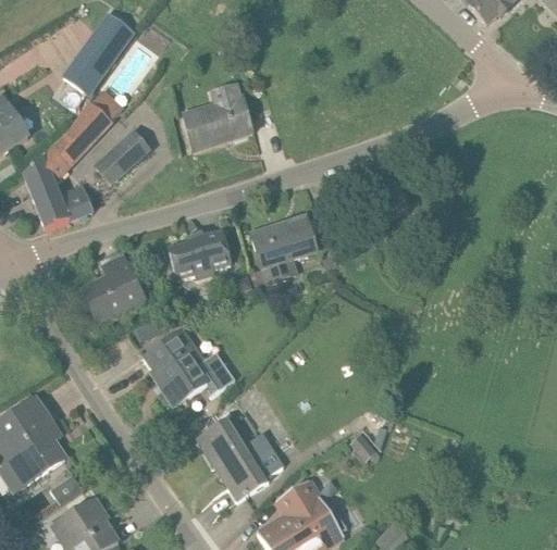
[(470,0),(468,2),(486,22),(497,12),(499,14),(510,4),(508,2),(510,0),(547,0),(556,10),(556,0),(470,0)]
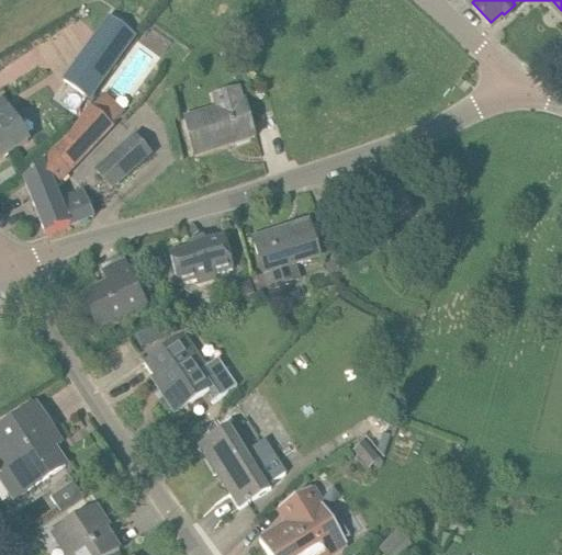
[(60,90),(82,104),(116,53),(96,38),(60,90)]
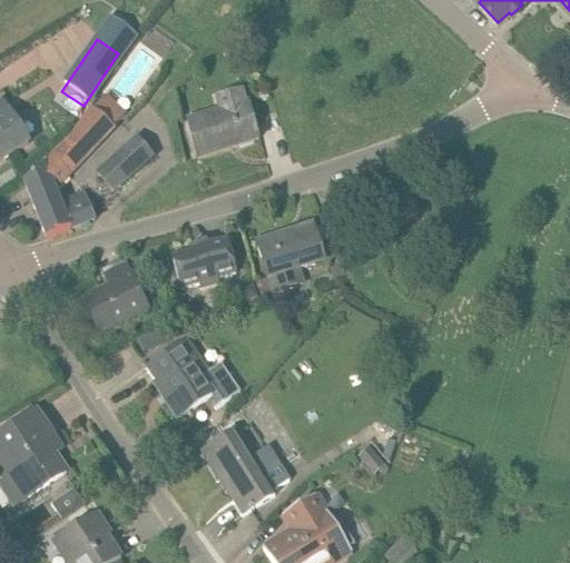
[(246,98),(243,85),(214,91),(217,106),(186,115),(197,151),(229,141),(229,140),(238,138),(238,139),(258,134),(248,97),(246,98)]
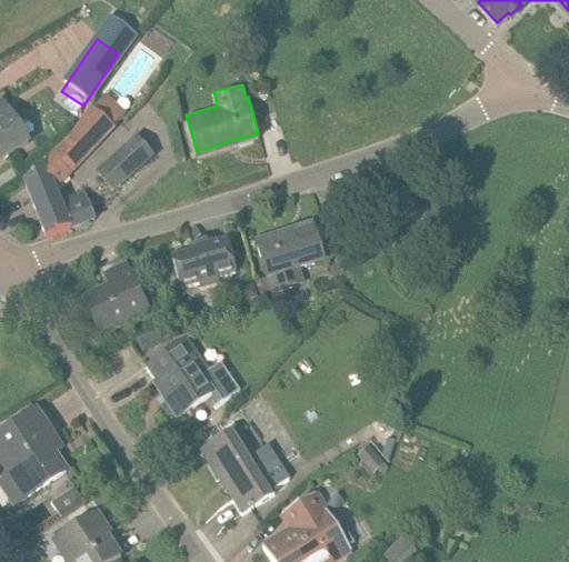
[(103,91),(23,176),(46,233),(95,214),(88,199),(79,201),(73,189),(61,193),(57,183),(116,122),(113,120),(123,109),(103,91)]
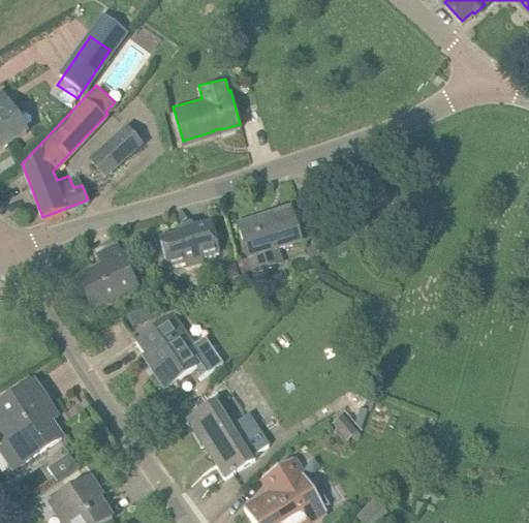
[(0,145),(24,129),(5,101),(5,100),(5,99),(0,91),(0,145)]
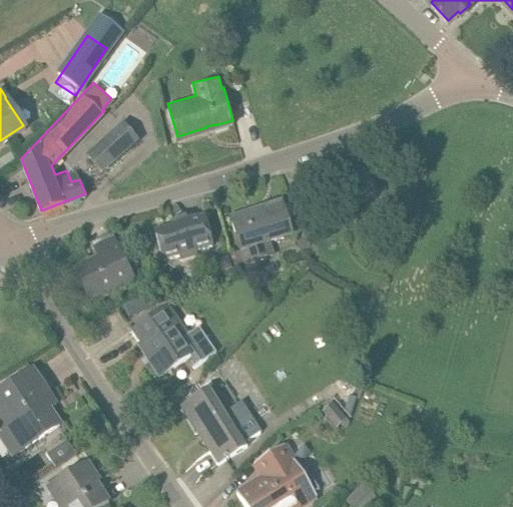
[(124,119),(87,152),(104,172),(142,138),(124,119)]
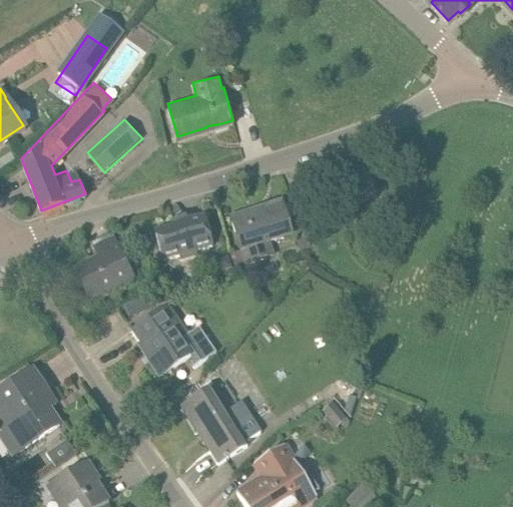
[(273,251),(269,239),(290,233),(282,197),(257,204),(257,207),(231,214),(239,245),(239,247),(240,247),(243,260),(273,251)]
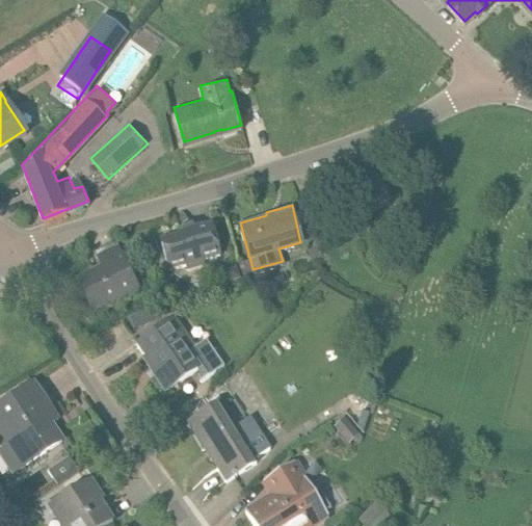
[(219,253),(212,220),(192,226),(193,228),(180,232),(179,230),(160,235),(168,265),(185,261),(187,266),(204,262),(203,257),(219,253)]
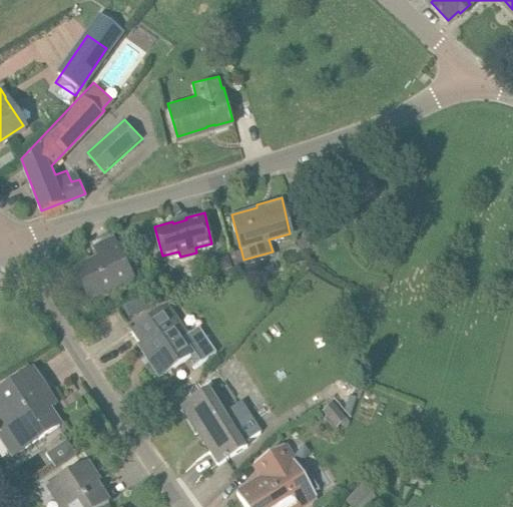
[(90,296),(133,274),(109,228),(90,238),(98,252),(74,265),(90,296)]
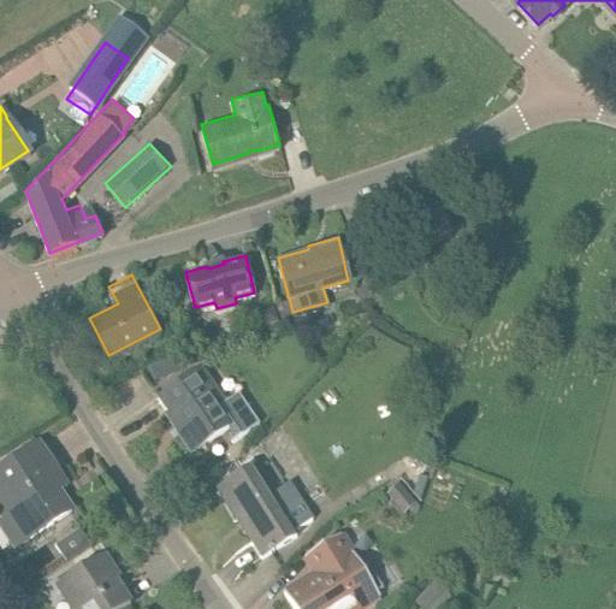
[(288,297),(288,295),(276,299),(280,314),(292,312),(289,297),(288,297)]
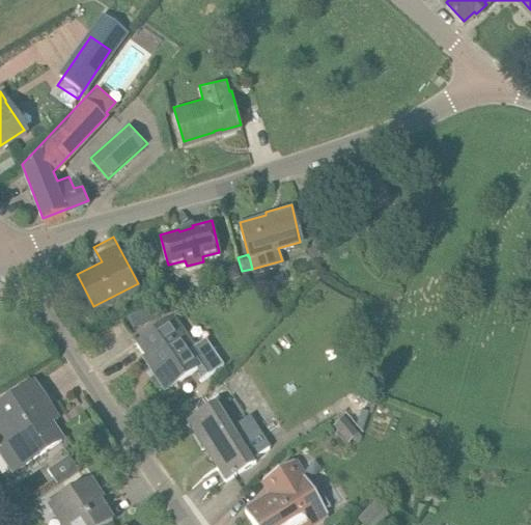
[(239,272),(235,260),(226,263),(224,266),(227,276),(239,272)]
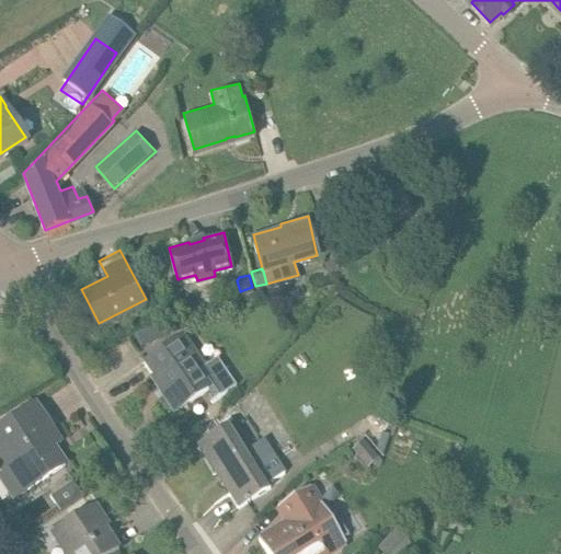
[(161,319),(138,330),(144,342),(167,331),(161,319)]
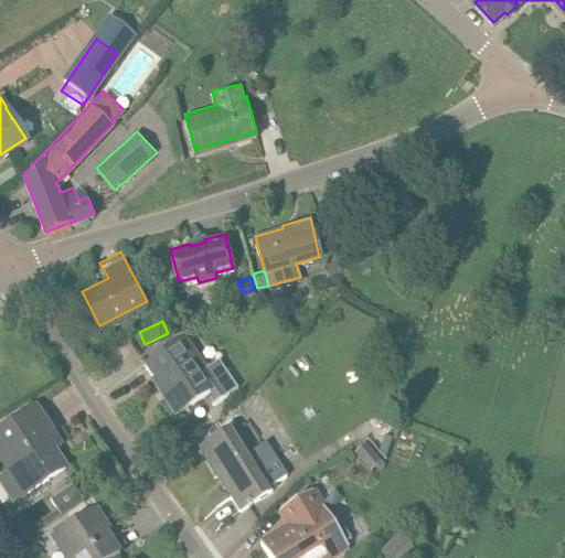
[(174,409),(174,410),(210,387),(216,397),(212,399),(213,400),(237,384),(220,357),(221,356),(220,355),(206,364),(184,333),(145,360),(146,362),(146,361),(157,377),(158,376),(167,390),(163,393),(174,409)]
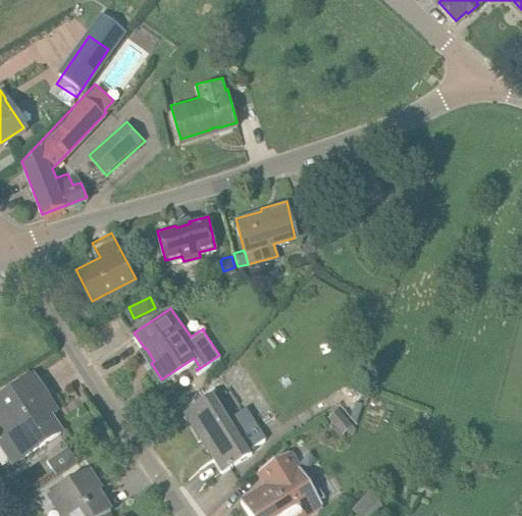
[(45,391),(43,389),(33,372),(0,394),(0,439),(14,459),(60,427),(38,395),(45,391)]
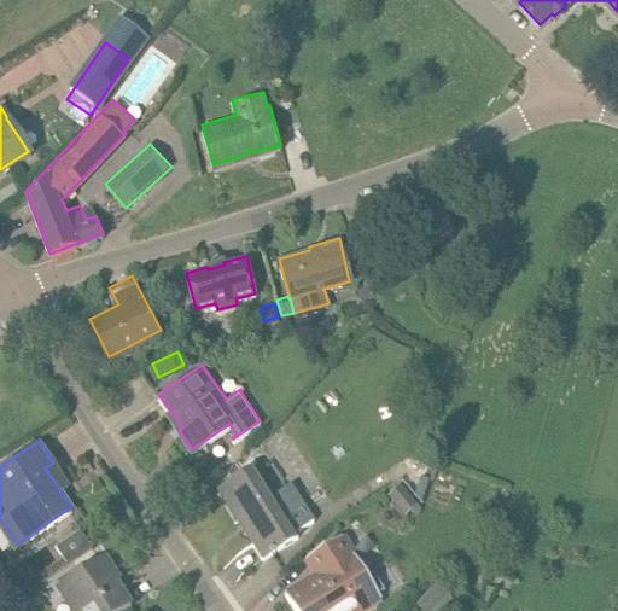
[(263,556),(299,530),(266,477),(270,473),(261,458),(223,483),(248,522),(244,524),(263,556)]
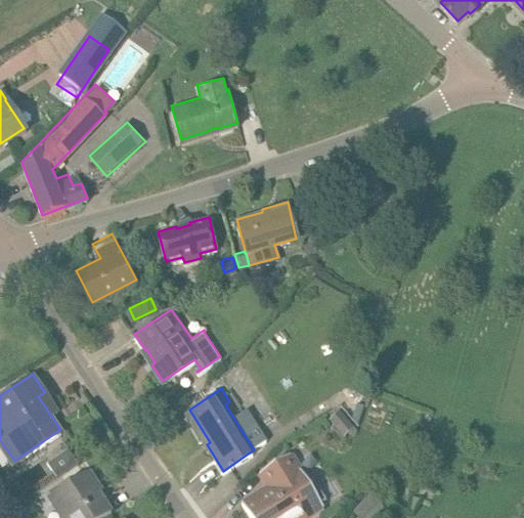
[(328,417),(343,433),(354,423),(339,406),(328,417)]
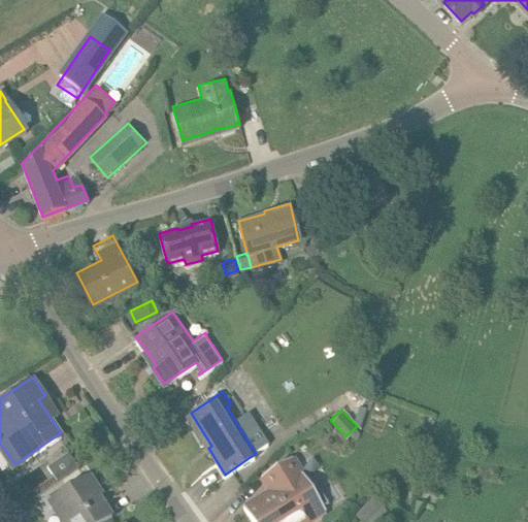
[(68,448),(46,462),(57,478),(78,463),(68,448)]
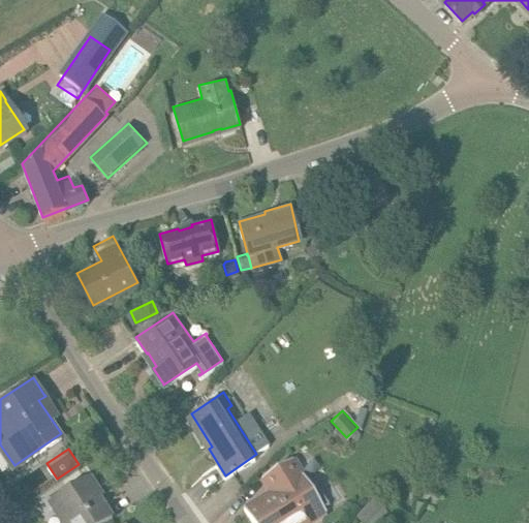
[(305,522),(327,510),(323,504),(329,501),(316,481),(311,485),(294,458),(266,475),(274,488),(244,505),(254,522),(305,522)]
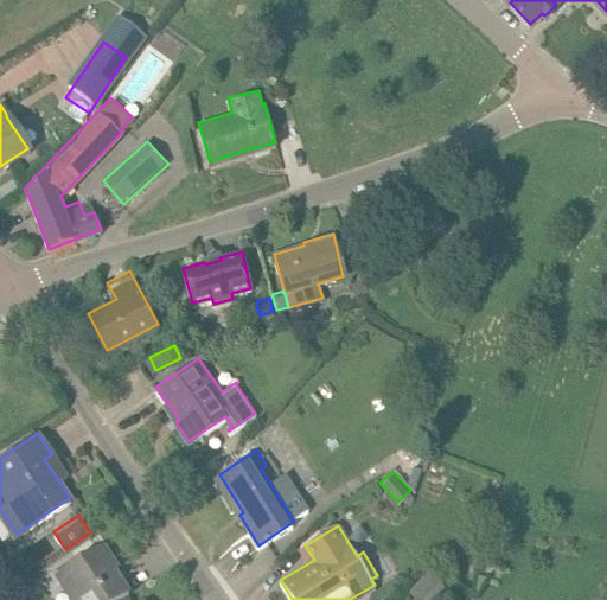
[(102,541),(82,554),(53,572),(71,599),(114,599),(128,592),(113,566),(116,565),(102,541)]
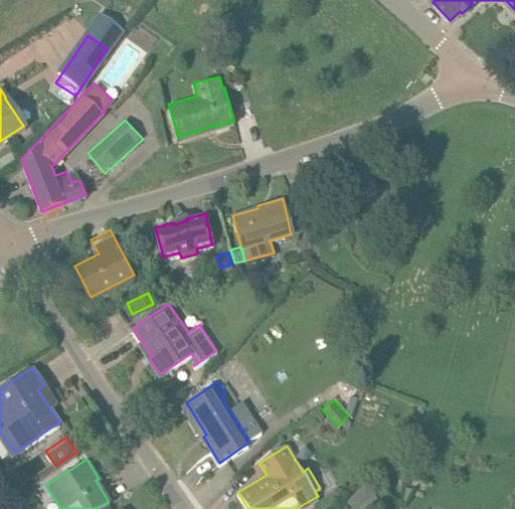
[(362,484),(347,499),(357,508),(360,508),(375,496),(362,484)]
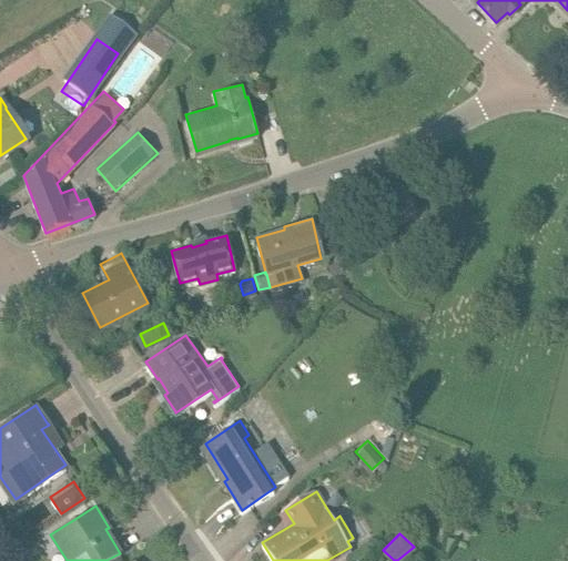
[(0,560),(14,560),(19,558),(12,548),(0,557),(0,560)]
